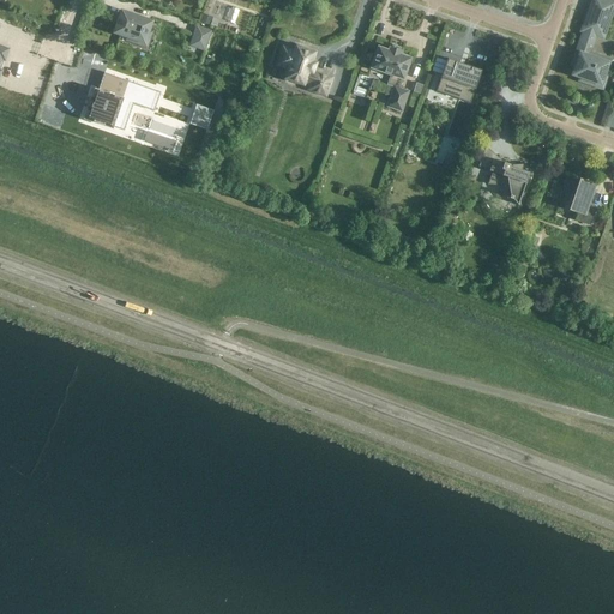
[(611,1),(605,0),(593,0),(589,12),(587,19),(582,30),(584,31),(577,53),(579,54),(573,74),(590,80),(589,83),(599,86),(603,76),(606,76),(611,64),(588,56),(595,35),(602,37),(609,18),(605,17),(611,1)]
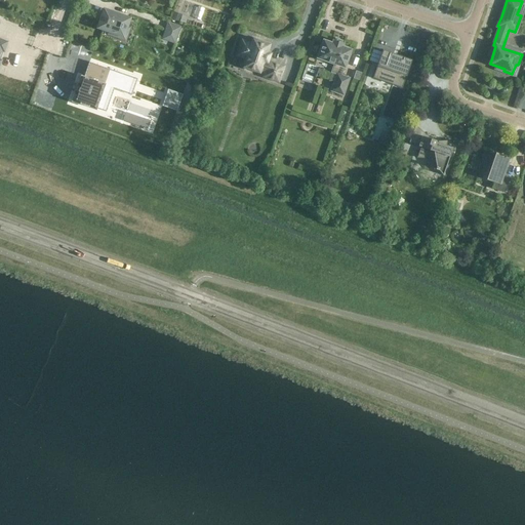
[(128,18),(105,10),(99,27),(110,31),(109,33),(125,39),(128,28),(126,27),(128,18)]
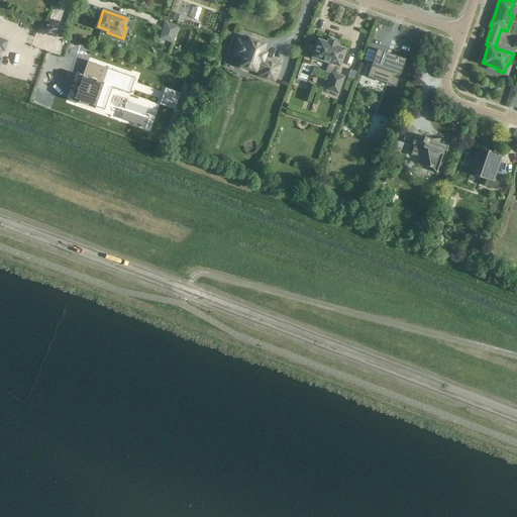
[(171,12),(169,19),(176,21),(179,15),(171,12)]
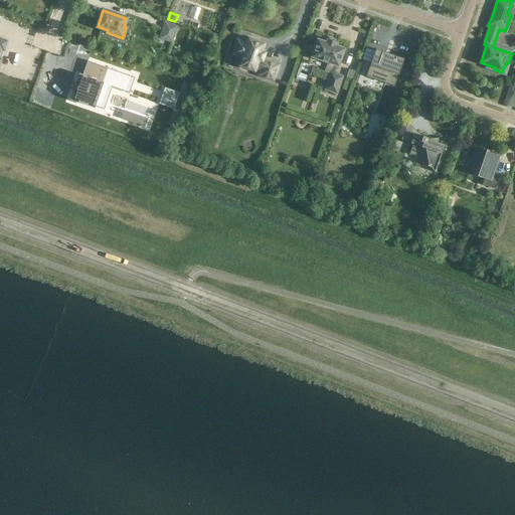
[(167,31),(172,33),(170,41),(175,42),(180,28),(169,24),(167,31)]
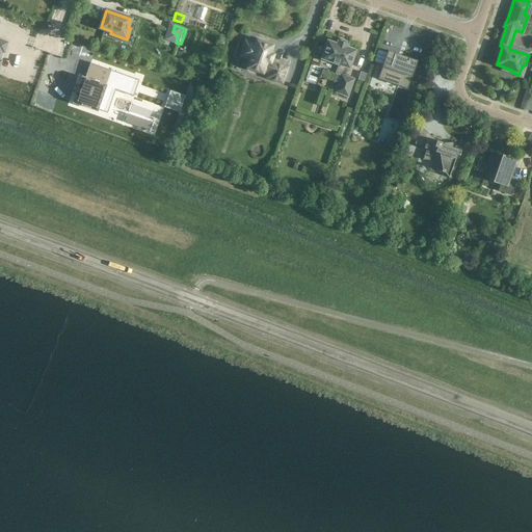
[(282,82),(287,68),(271,62),(271,61),(270,61),(269,61),(272,54),(269,53),(272,46),(265,44),(264,41),(261,40),(259,41),(257,41),(255,45),(245,41),(240,56),(249,59),(247,68),(248,69),(249,71),(254,72),(256,71),(263,73),(263,72),(268,73),(267,77),(282,82)]
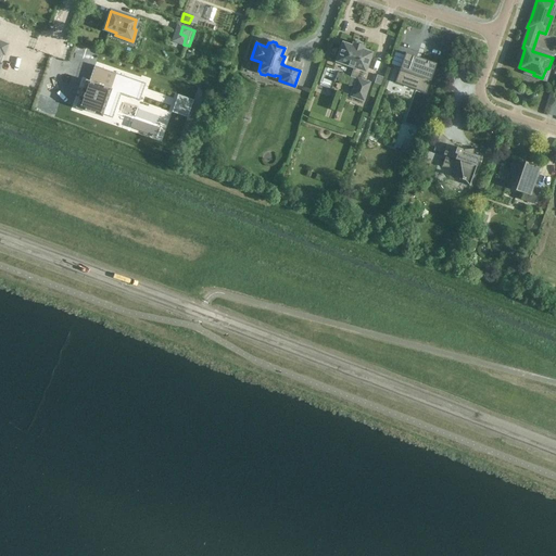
[(365,72),(371,52),(362,49),(363,46),(353,42),(352,46),(342,42),(336,61),(354,67),(351,76),(357,78),(351,96),(363,100),(369,83),(361,79),(364,71),(365,72)]
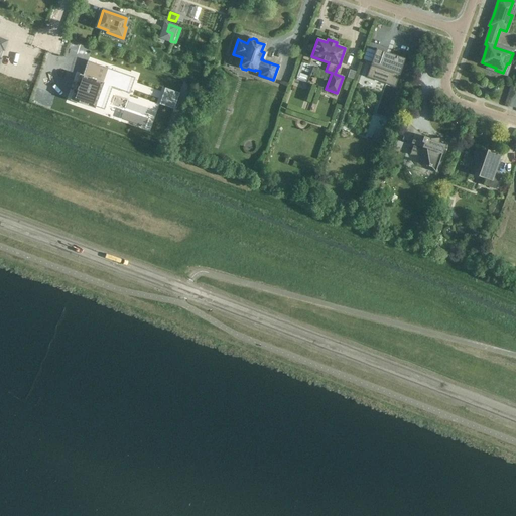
[(376,48),(367,77),(369,74),(387,80),(386,83),(395,87),(404,58),(376,48)]
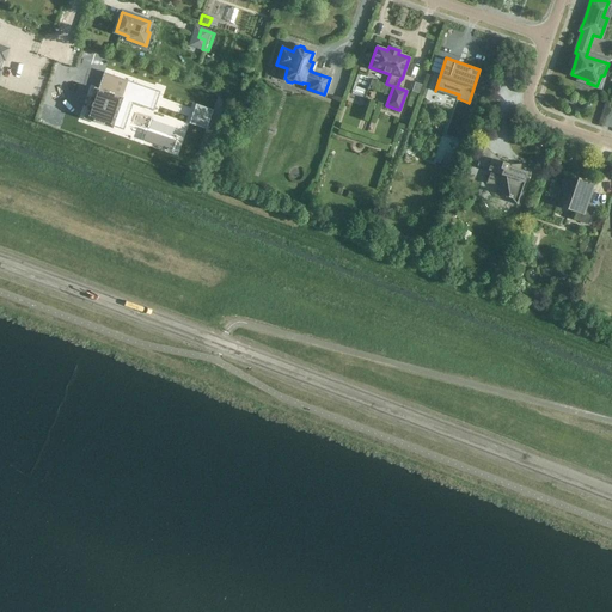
[(84,116),(84,117),(85,118),(111,127),(111,126),(122,129),(132,103),(152,110),(153,110),(153,109),(159,92),(159,91),(158,91),(104,72),(103,72),(103,73),(97,90),(96,89),(95,89),(93,90),(91,98),(90,97),(90,98),(86,106),(86,108),(87,108),(84,116)]
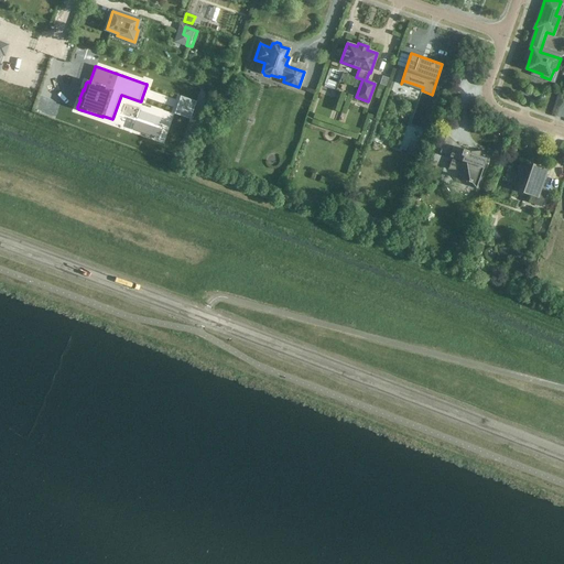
[(180,96),(174,112),(190,118),(195,101),(180,96)]
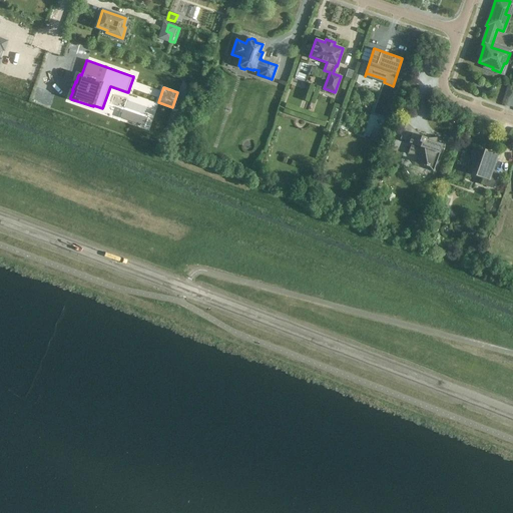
[(420,134),(406,122),(400,139),(409,142),(411,143),(408,154),(419,155),(426,163),(425,165),(428,166),(428,165),(433,171),(442,144),(436,141),(438,137),(428,137),(428,139),(426,138),(426,137),(421,135),(420,136),(419,136),(420,134)]
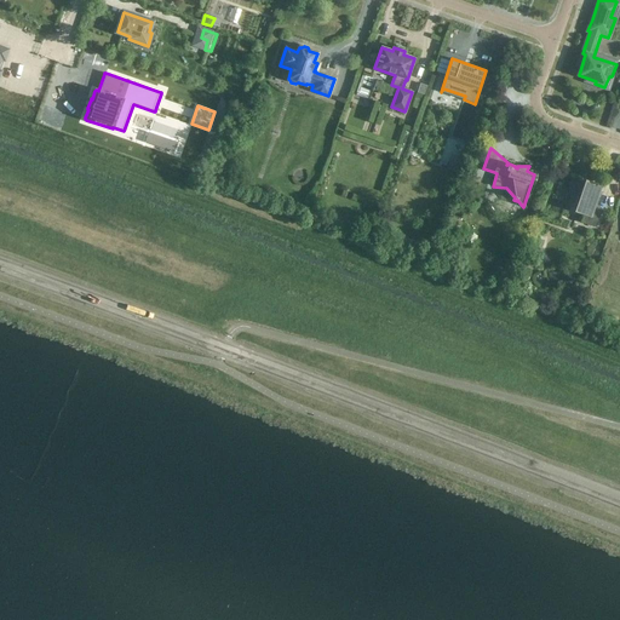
[(566,191),(579,195),(574,211),(584,214),(580,222),(596,228),(602,211),(593,208),(601,187),(585,181),(584,183),(570,178),(566,191)]
